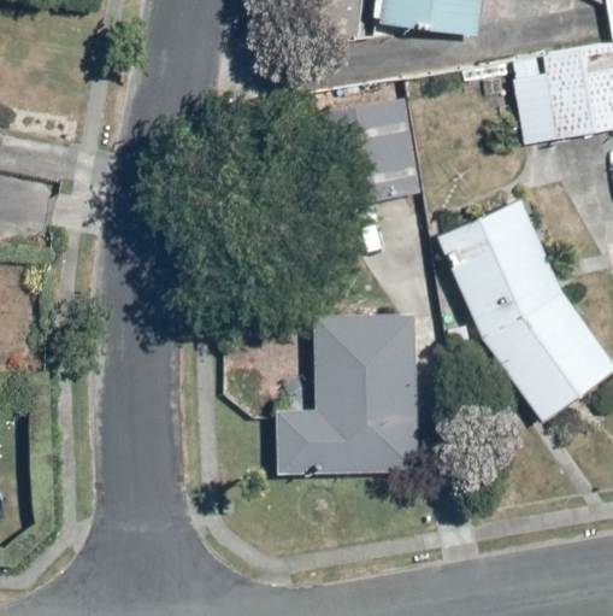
[(383,0),(379,24),(478,37),(483,0),(383,0)]
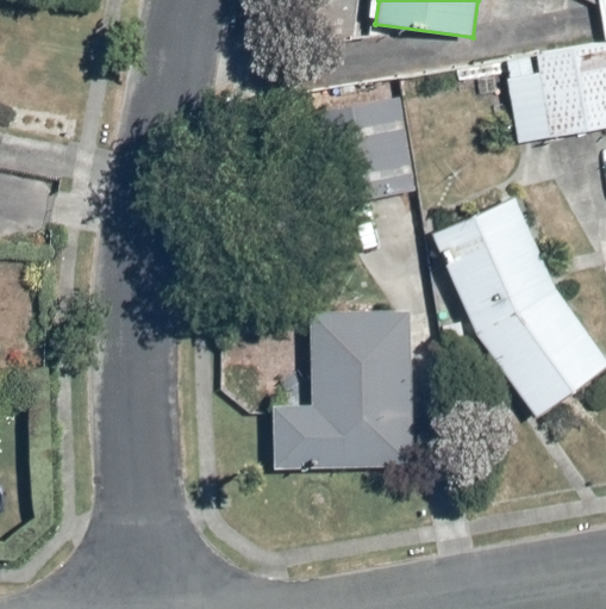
[(605,37),(503,49),(512,140),(605,129),(605,37)]
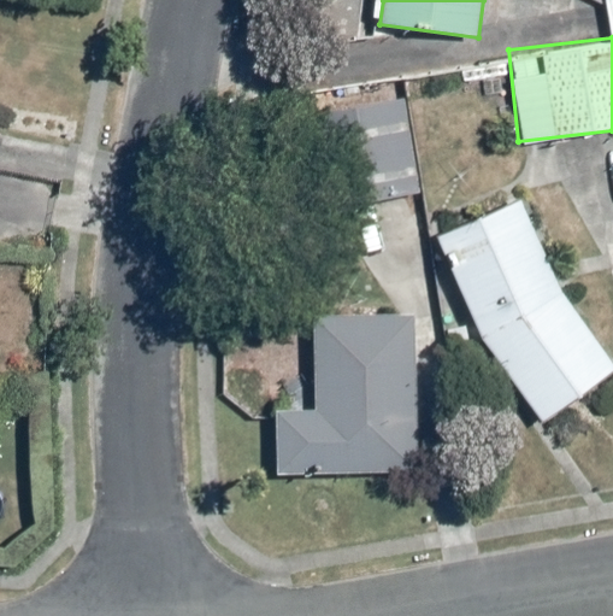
[(396,98),(304,107),(314,199),(406,189),(396,98)]
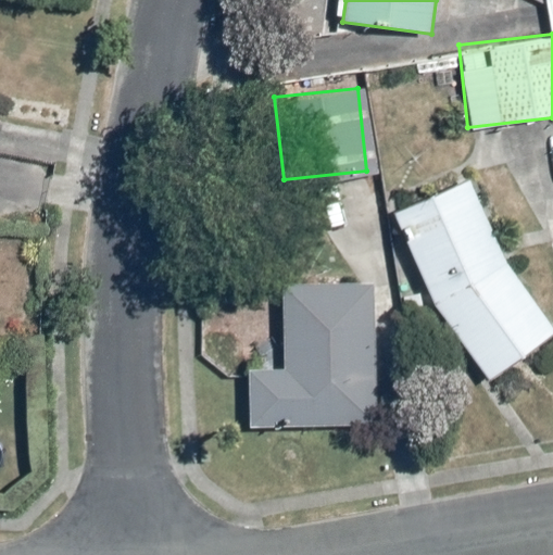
[(552,325),(505,261),(470,179),(392,213),(432,302),(489,383),(552,333),(552,325)]
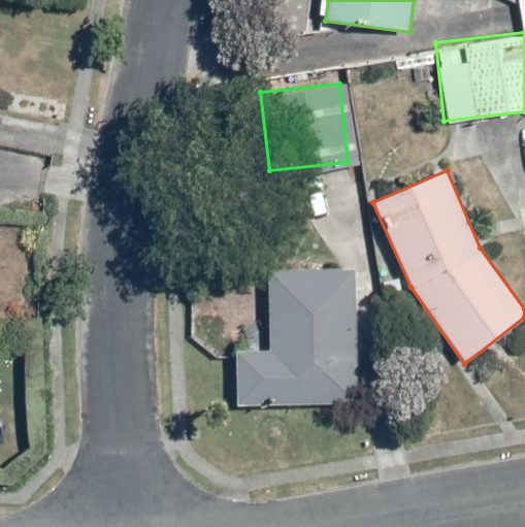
[(356,264),(267,267),(270,351),(235,352),(237,407),(361,403),(356,264)]
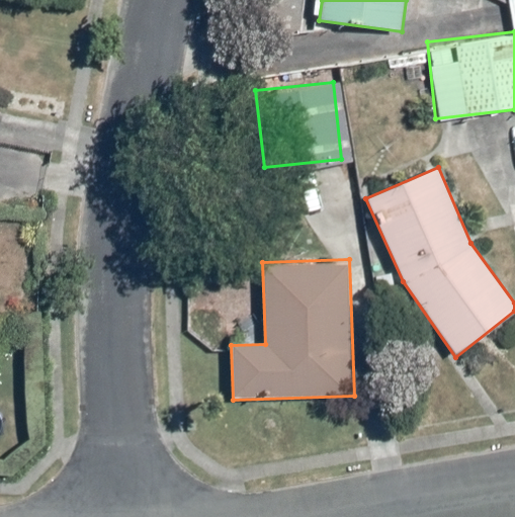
All buildings are outlined.
